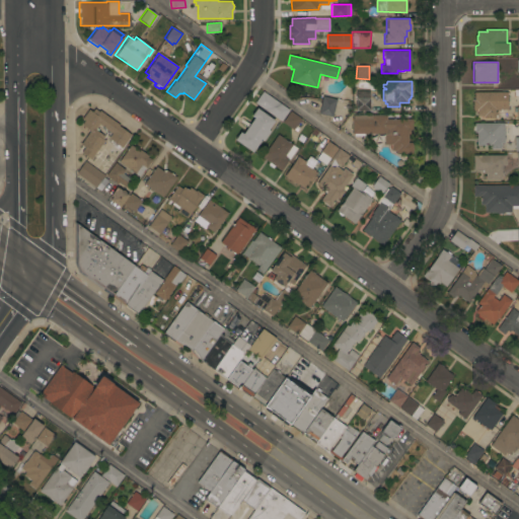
[(288,109),(280,121),(253,102),(262,90),(288,109)]
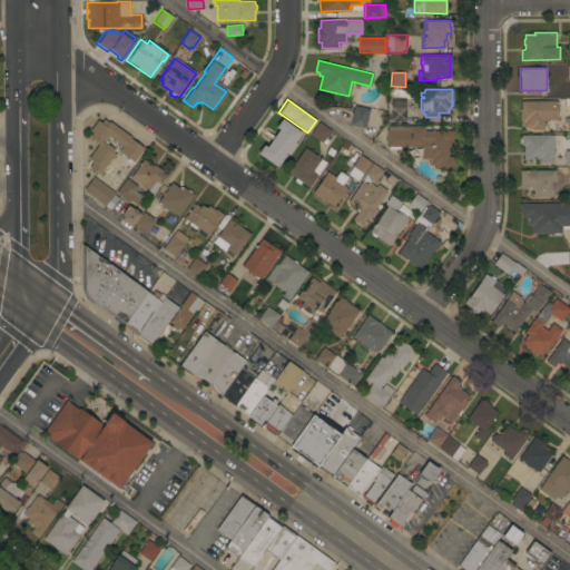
[(390,120),(389,99),(404,99),(404,120),(390,120)]
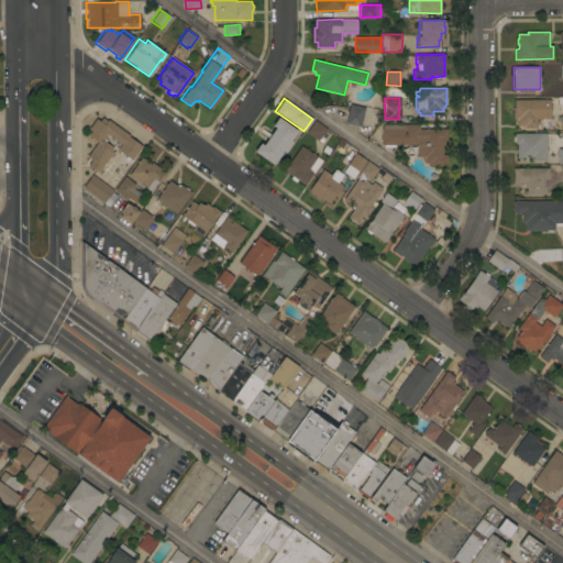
[(543,99),(543,109),(540,109),(540,118),(538,118),(538,121),(539,121),(539,124),(538,124),(538,128),(526,128),(526,125),(518,125),(518,118),(514,119),(514,108),(515,108),(515,99),(543,99)]
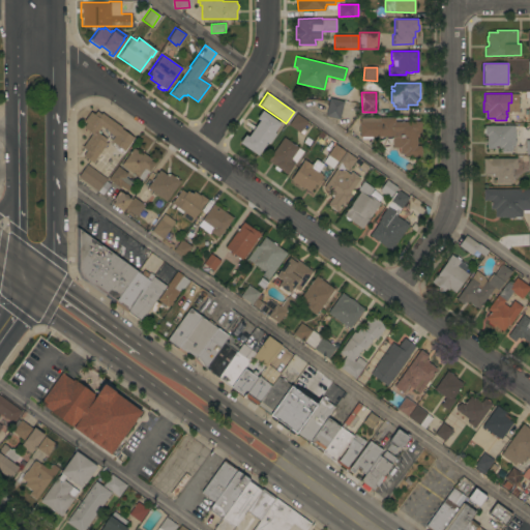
[(328,97),(342,100),(337,118),(324,115),(328,97)]
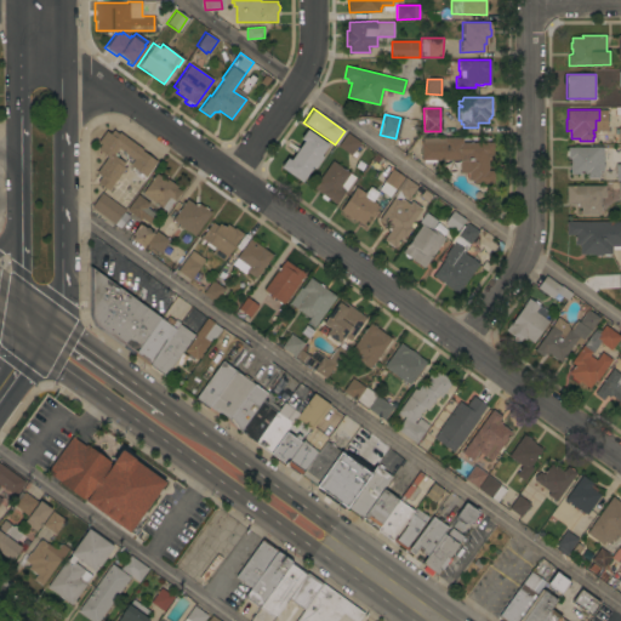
[(302,141),(300,138),(306,129),(328,143),(319,154),(322,157),(313,169),(311,166),(301,182),(279,166),(286,157),(289,159),(302,141)]
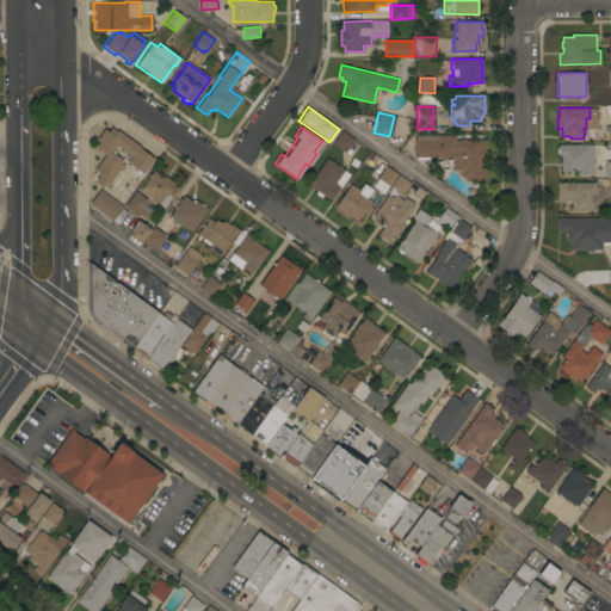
[(105,129),(109,131),(111,128),(117,131),(118,130),(141,147),(140,148),(156,159),(144,176),(128,162),(131,156),(117,146),(113,150),(116,152),(115,154),(123,160),(121,164),(123,166),(107,187),(96,179),(100,173),(94,170),(106,154),(96,147),(99,142),(97,140),(105,129)]
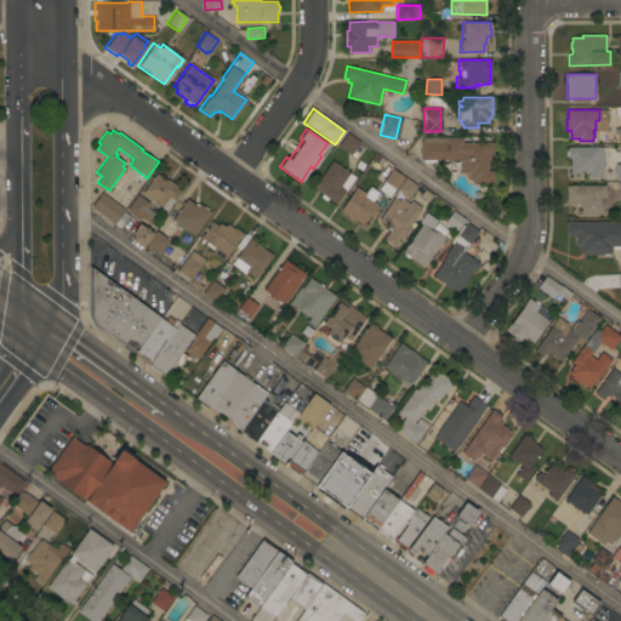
[(347,132),(360,142),(351,155),(337,146),(347,132)]
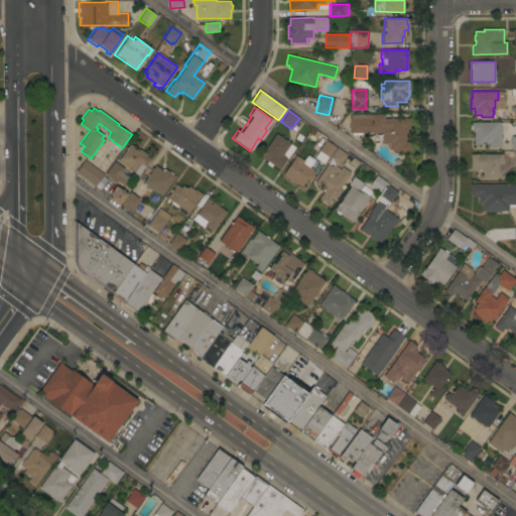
[(410,118),(410,129),(405,129),(405,141),(410,141),(410,152),(394,152),(394,149),(389,149),(389,148),(388,148),(388,143),(382,143),(382,132),(363,132),(363,134),(353,134),(353,133),(350,133),(350,118),(351,118),(351,114),(385,114),(385,118),(410,118)]
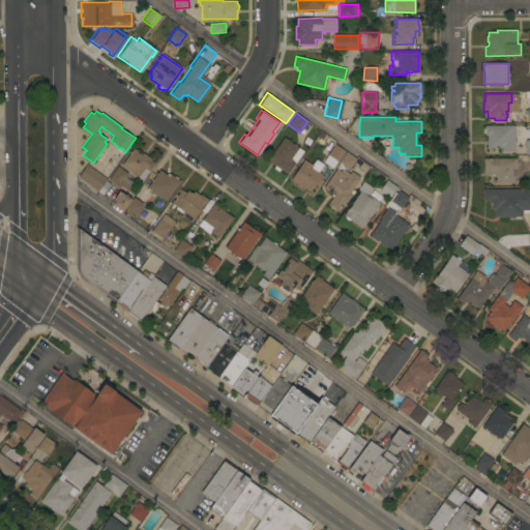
[(517,125),(517,128),(516,128),(516,140),(517,140),(517,143),(516,143),(516,146),(512,146),(512,149),(511,149),(511,151),(500,151),(500,148),(487,148),(487,136),(484,136),(484,125),(517,125)]
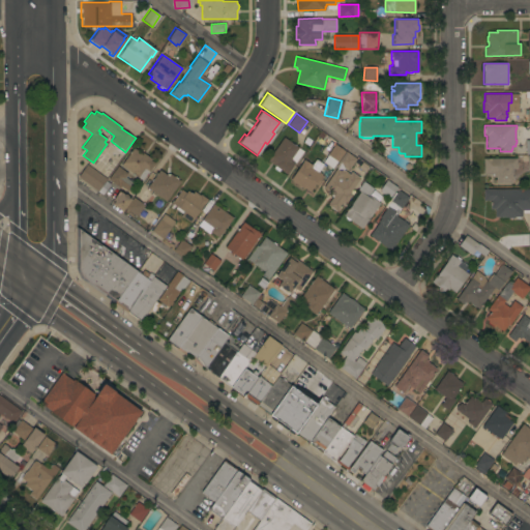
[(302,151),(294,163),(292,162),(291,164),(292,165),(286,174),(266,160),(282,137),(302,151)]
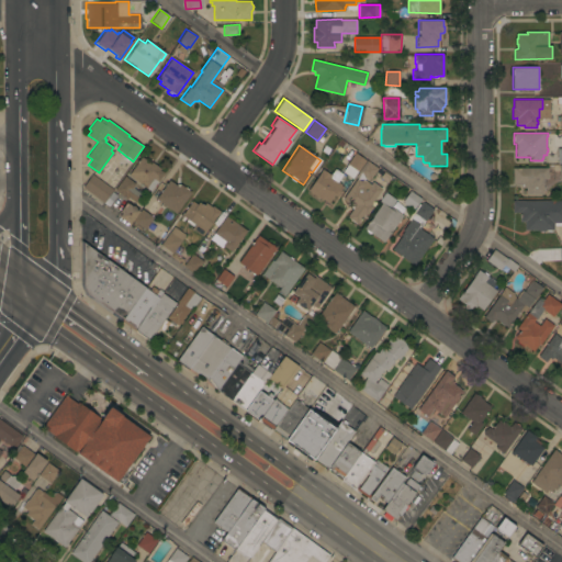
[(366,159),(351,180),(344,175),(345,173),(343,171),(356,153),(366,159)]
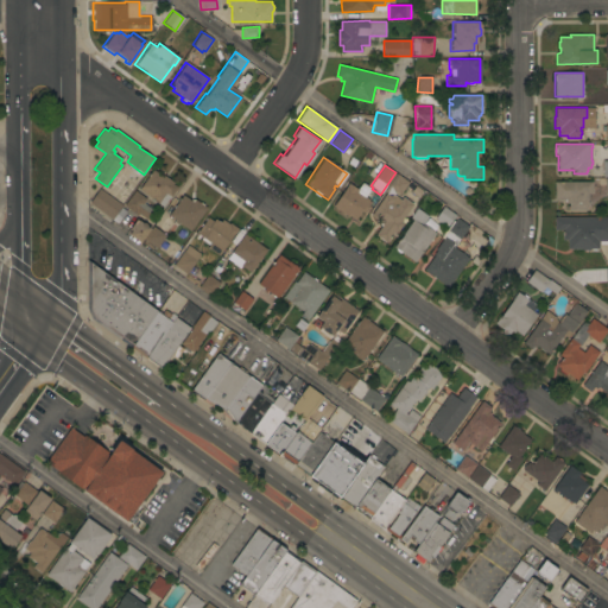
[(153,169),(157,171),(158,171),(160,173),(160,175),(163,176),(164,175),(175,182),(173,184),(178,187),(169,200),(170,200),(169,202),(168,202),(164,207),(139,189),(153,169)]
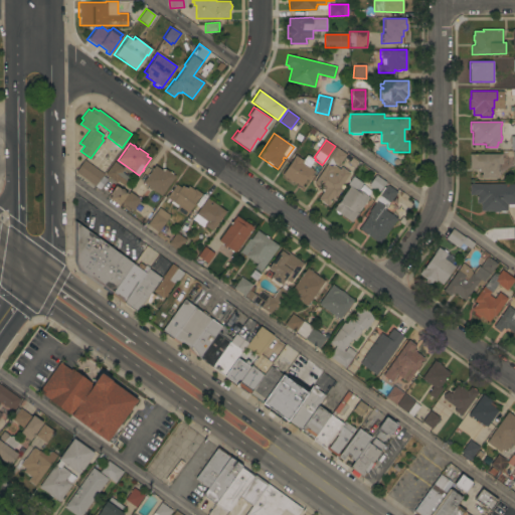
[(339,166),(328,159),(335,147),(346,155),(339,166)]
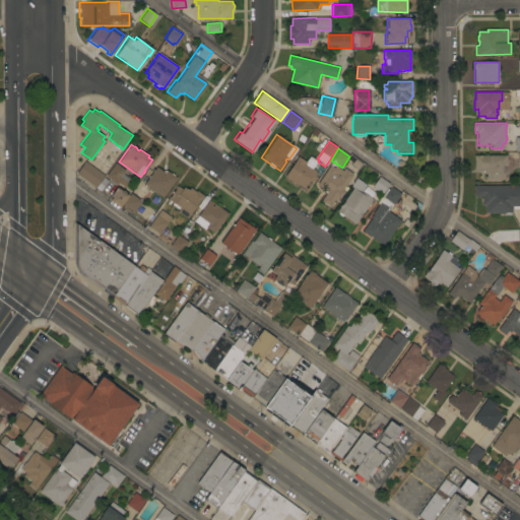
[(507,154),(507,166),(503,166),(503,180),(486,180),(486,173),(484,173),(484,170),(474,170),(474,155),(507,154)]
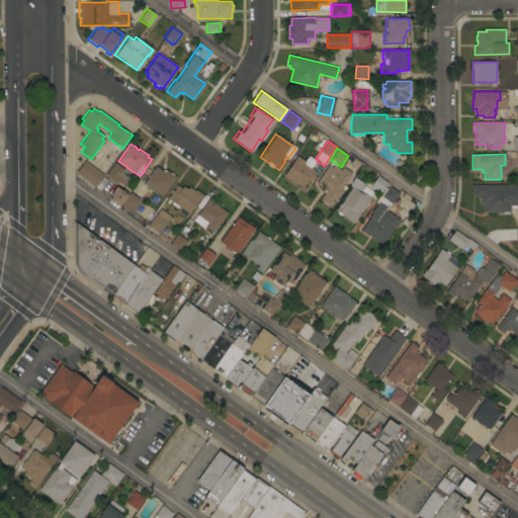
[(304,161),(307,155),(315,161),(310,168),(315,172),(309,181),(307,180),(301,187),(282,175),(295,156),(304,161)]
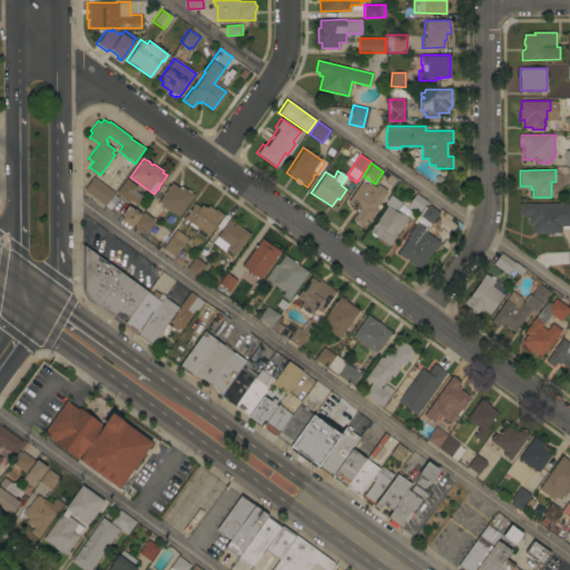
[(115,192),(105,205),(84,190),(94,176),(115,192)]
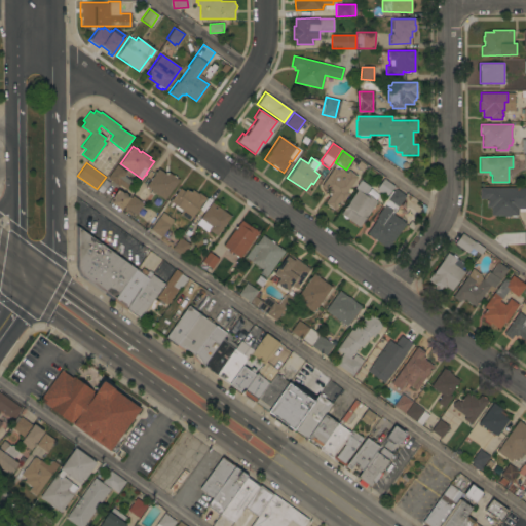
[(117,164),(126,172),(125,173),(126,174),(125,176),(135,183),(129,191),(120,184),(118,186),(107,178),(117,164)]
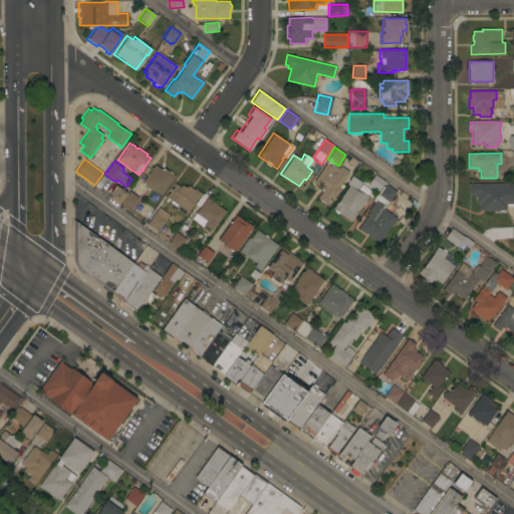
[(324,163),(329,166),(330,164),(337,169),(339,166),(347,172),(337,186),(340,188),(334,196),(332,195),(325,204),(323,203),(322,203),(318,200),(318,199),(316,198),(321,191),(320,190),(319,189),(320,188),(321,187),(312,181),(324,163)]
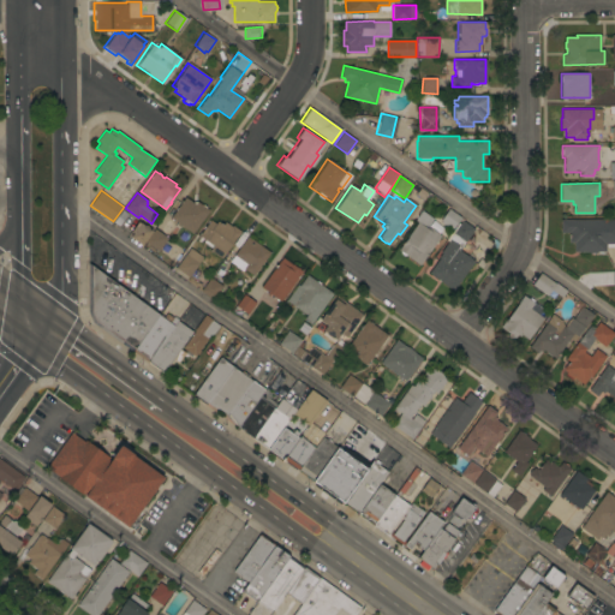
[(185,197),(193,202),(198,202),(210,210),(193,233),(171,218),(185,197)]
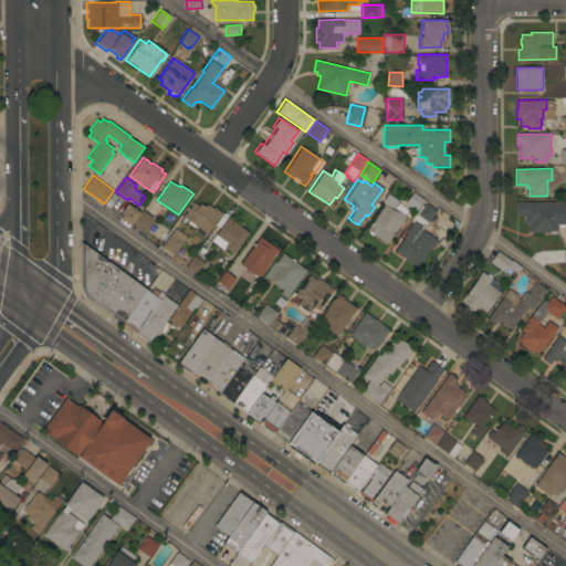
[(423,199),(415,211),(405,203),(406,202),(405,202),(412,191),(423,199)]
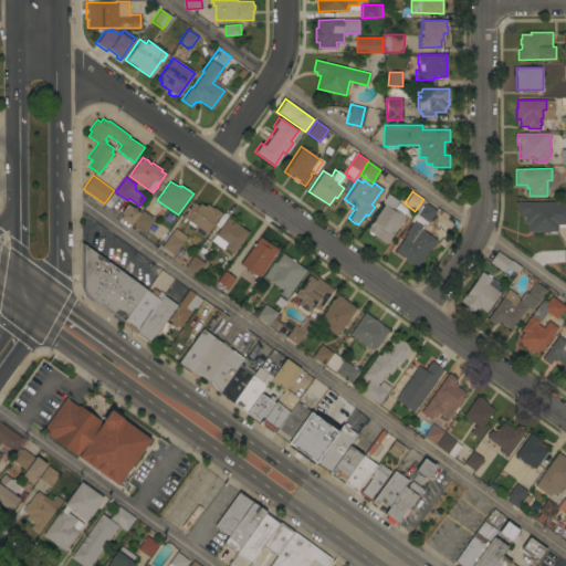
[(398,200),(392,208),(405,216),(386,243),(373,234),(371,234),(368,232),(367,231),(366,229),(384,205),(380,202),(387,194),(398,200)]
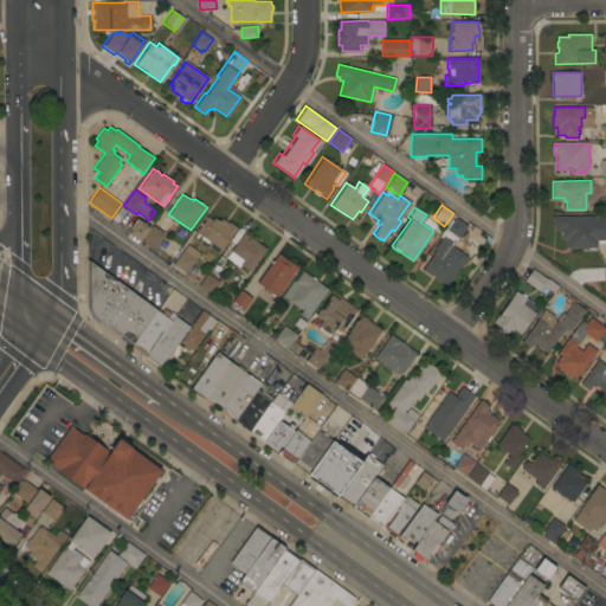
[(605,216),(605,243),(597,243),(597,247),(588,247),(588,250),(580,250),(580,247),(566,247),(566,239),(561,239),(561,229),(553,229),(553,217),(605,216)]
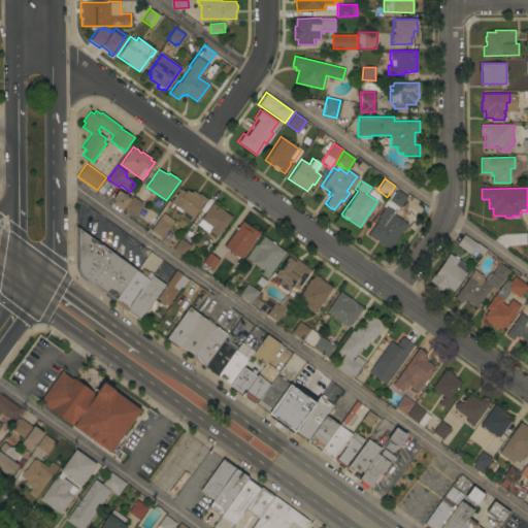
[(186,192),(187,190),(192,193),(193,190),(199,194),(200,193),(207,198),(191,222),(180,215),(182,212),(175,207),(176,205),(174,204),(172,207),(170,206),(172,203),(171,202),(180,189),(186,192)]
